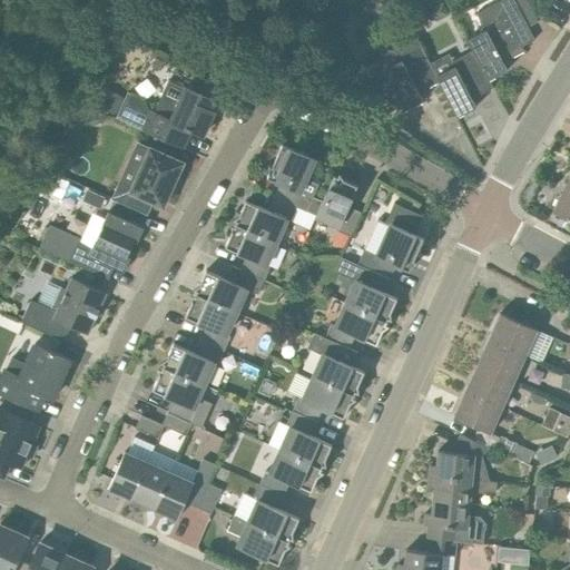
[(472,51),(491,89),(493,88),(489,80),(507,70),(501,57),(508,53),(511,59),(524,51),(522,47),(534,40),(528,27),(539,21),(527,0),(502,0),(475,15),(485,31),(467,40),(472,51)]
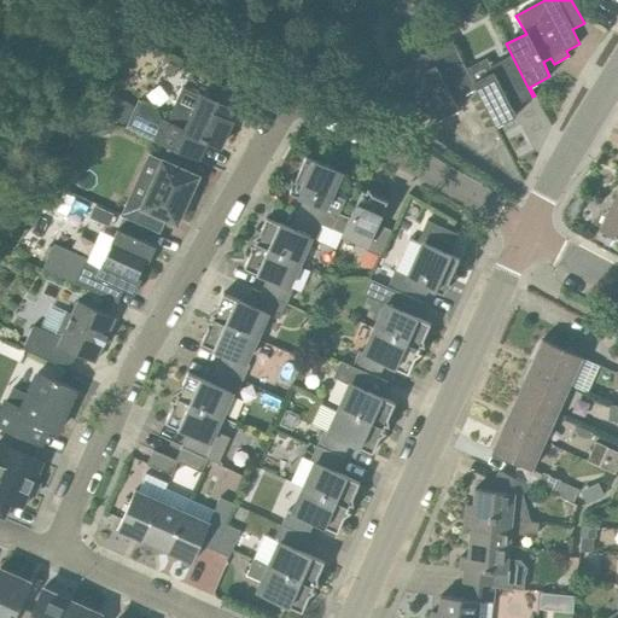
[(465,22),(471,23),(487,16),(479,3),(460,12),(465,22)]
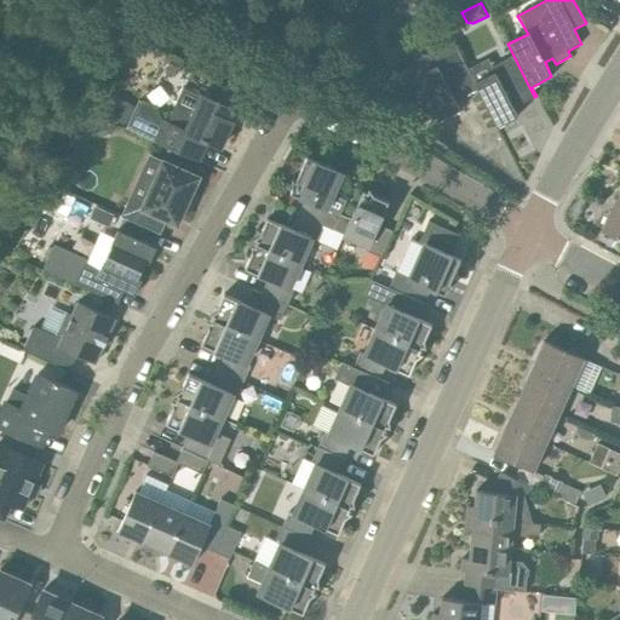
[(367,12),(365,17),(367,23),(373,24),(378,22),(380,17),(377,12),(372,10),(367,12)]
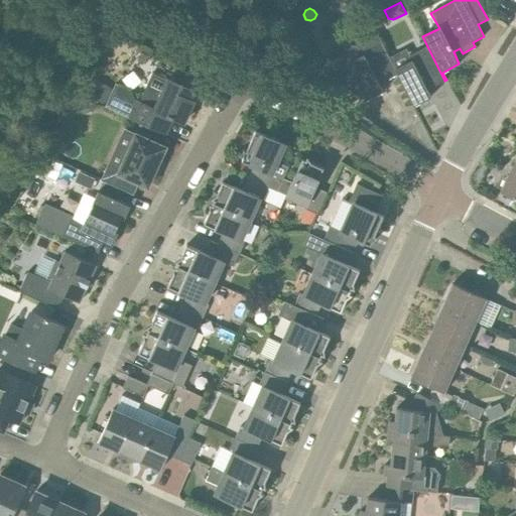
[(344,60),(328,70),(346,107),(364,98),(365,101),(383,92),(376,80),(383,77),(385,81),(397,75),(394,70),(395,69),(389,57),(374,28),(354,38),(360,49),(359,48),(357,48),(355,48),(352,48),(351,49),(349,50),(348,50),(347,51),(346,53),(346,54),(345,56),(344,57),(344,59),(344,60)]
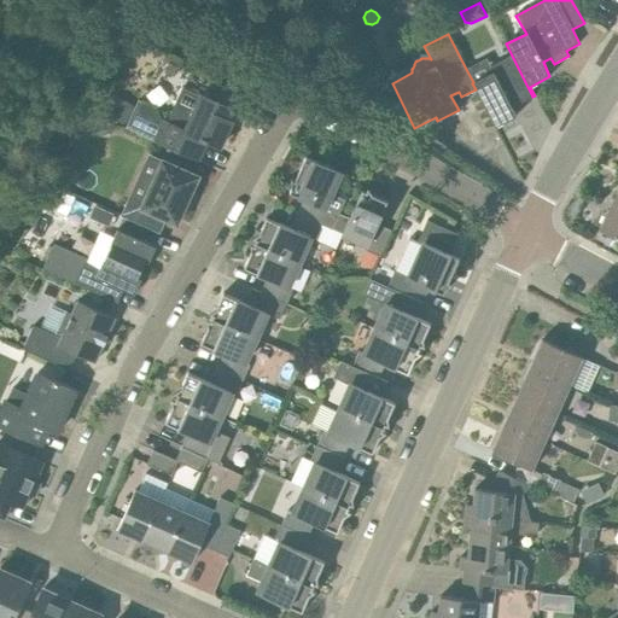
[(519,104),(532,97),(512,56),(490,66),(487,59),(466,69),(473,82),(472,83),(476,89),(495,127),(516,116),(508,101),(517,98),(519,104)]
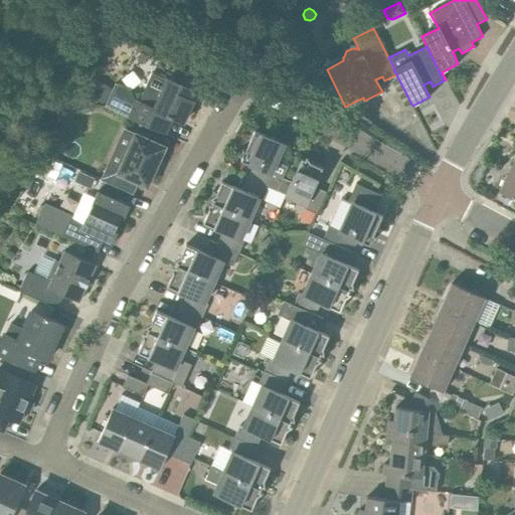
[(167,80),(157,75),(151,88),(142,92),(139,100),(133,98),(131,88),(118,82),(117,84),(115,83),(105,107),(165,135),(171,119),(183,123),(193,101),(189,100),(193,90),(168,78),(167,80)]
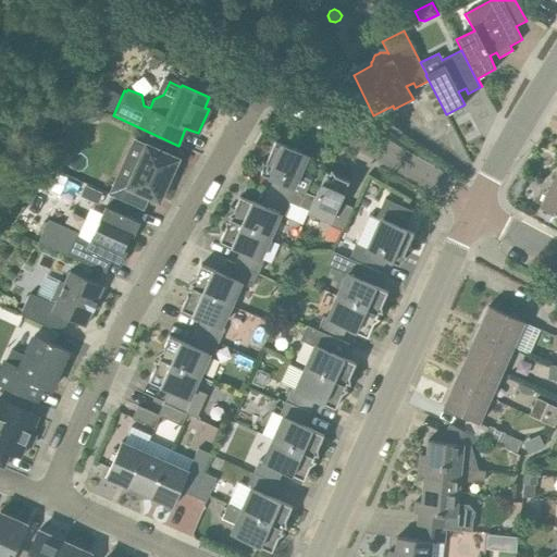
[(113,112),(121,96),(100,86),(93,102),(113,112)]
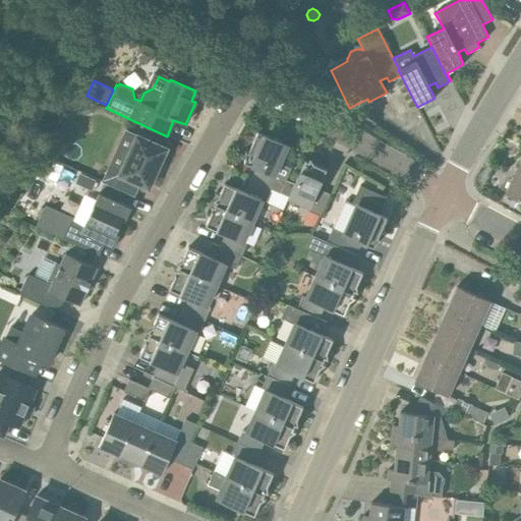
[(87,115),(93,112),(96,107),(84,101),(79,112),(87,115)]
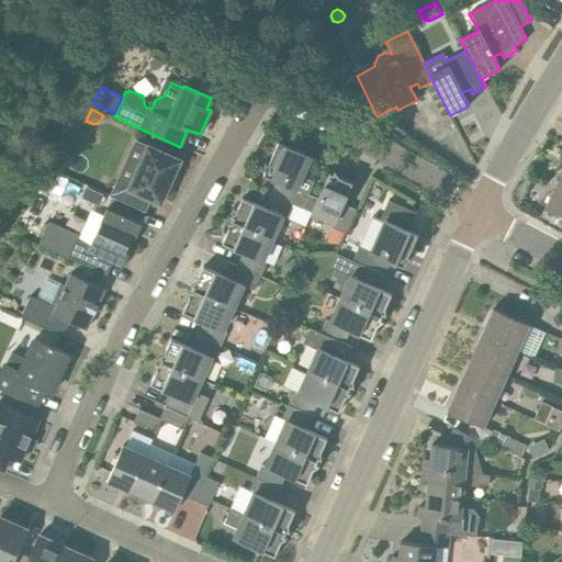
[(302,176),(310,157),(278,143),(263,176),(277,181),(270,194),(293,205),(302,209),(314,181),(302,176)]
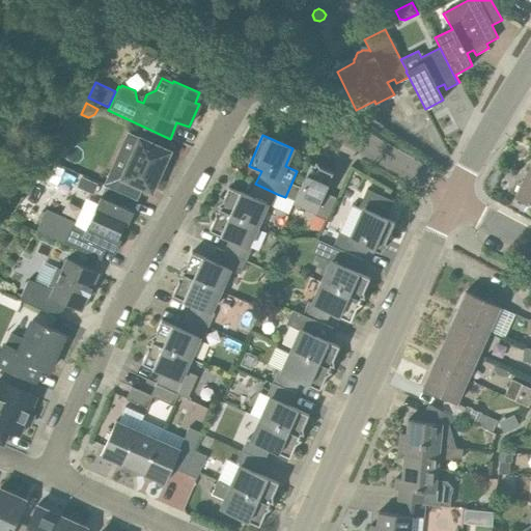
[(151,192),(170,151),(139,138),(121,178),(109,173),(104,186),(137,200),(142,188),(151,192)]
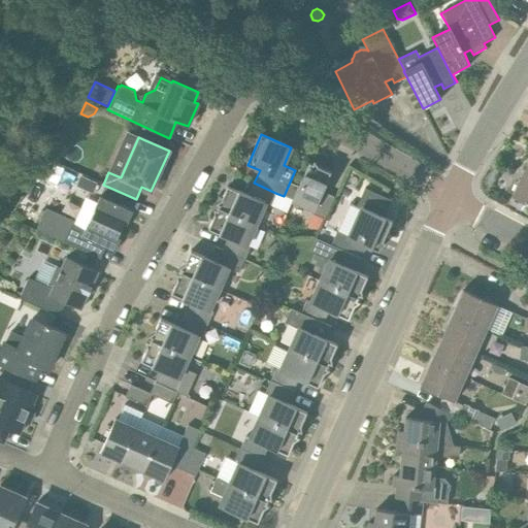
[(331,172),(309,162),(293,200),(314,209),(311,213),(325,220),(335,197),(322,192),(331,172)]
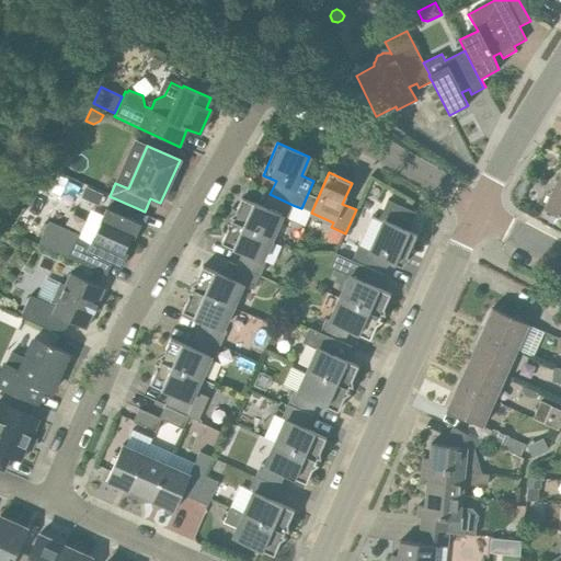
[(95,190),(87,185),(82,197),(99,205),(104,193),(95,190)]
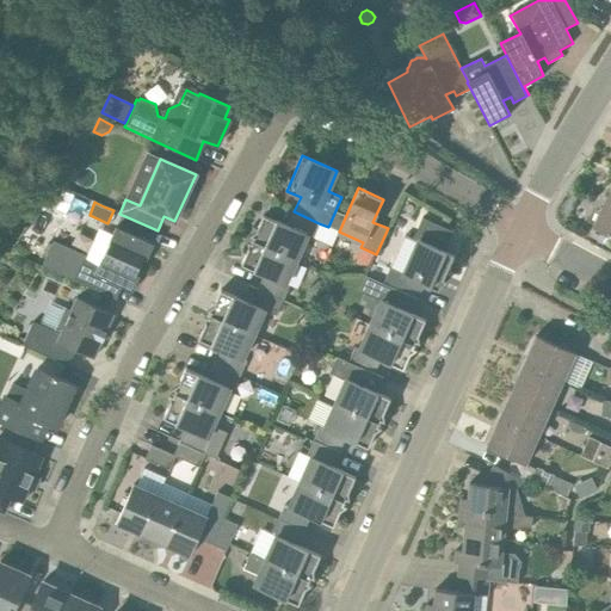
[(610,204),(605,202),(593,228),(610,236),(610,204)]
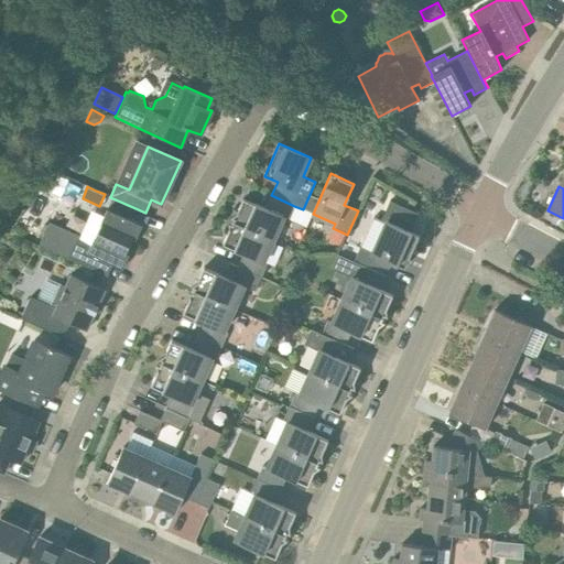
[(288,219),(294,206),(271,195),(270,194),(263,208),(243,198),(232,221),(273,240),(283,217),(288,219)]
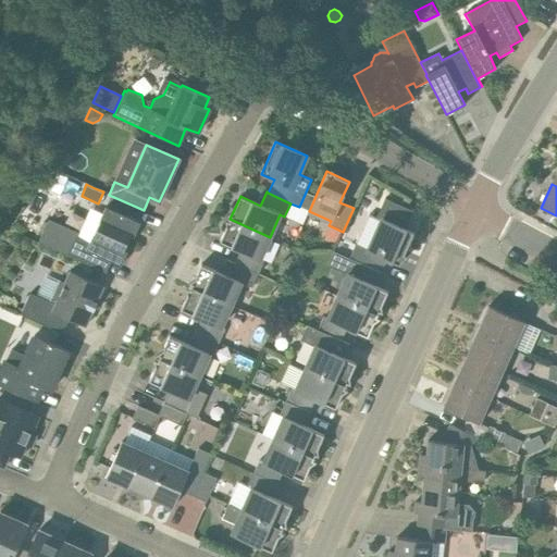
[(349,259),(373,270),(381,273),(386,260),(399,265),(413,233),(406,230),(415,211),(385,198),(376,218),(382,220),(368,251),(356,246),(349,259)]
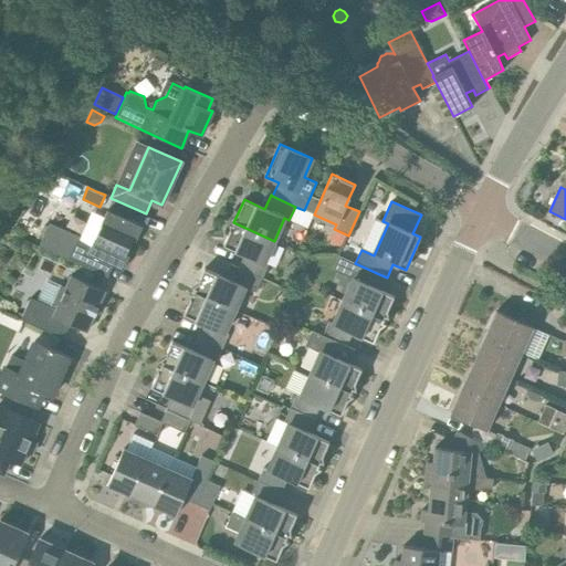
[(129,255),(126,254),(133,239),(136,241),(143,227),(107,210),(93,243),(50,224),(40,248),(107,278),(113,265),(123,270),(126,262),(129,255)]
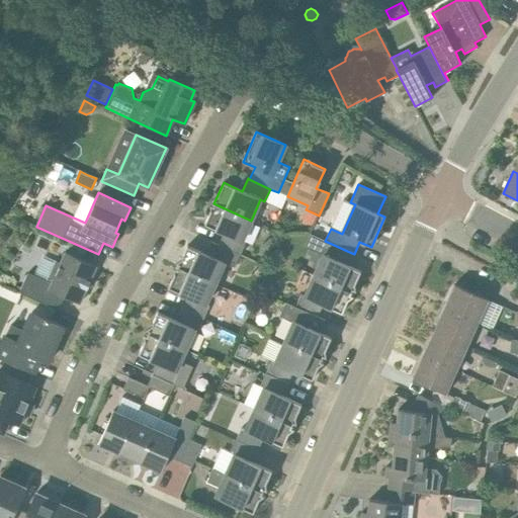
[(219,245),(240,255),(246,258),(250,248),(245,245),(246,243),(242,241),(251,221),(213,203),(204,225),(224,233),(219,245)]
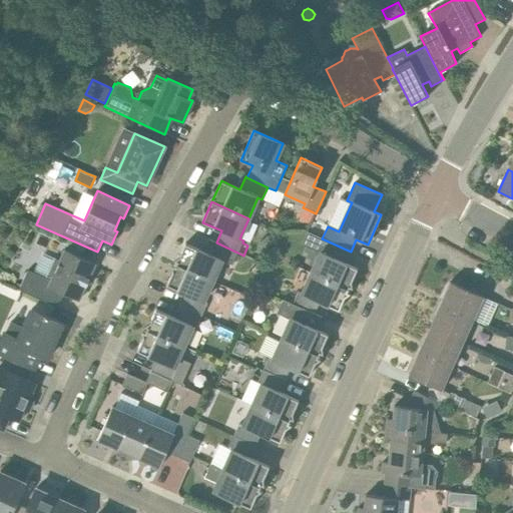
[(338,261),(344,248),(322,238),(316,250),(321,252),(312,274),(348,290),(357,269),(338,261)]
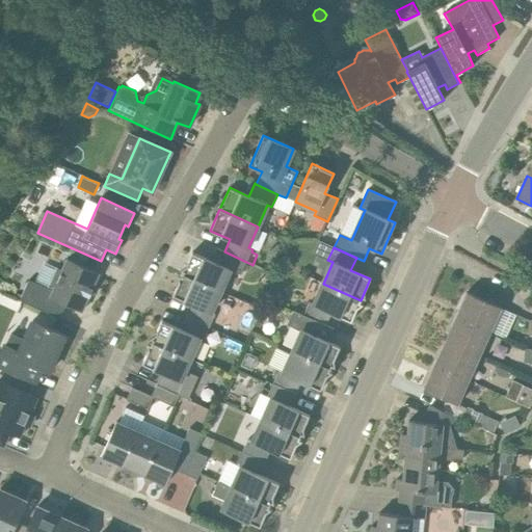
[(182,274),(220,291),(221,288),(222,288),(230,270),(242,275),(247,263),(253,265),(246,262),(224,251),(217,248),(212,261),(192,253),(182,274)]
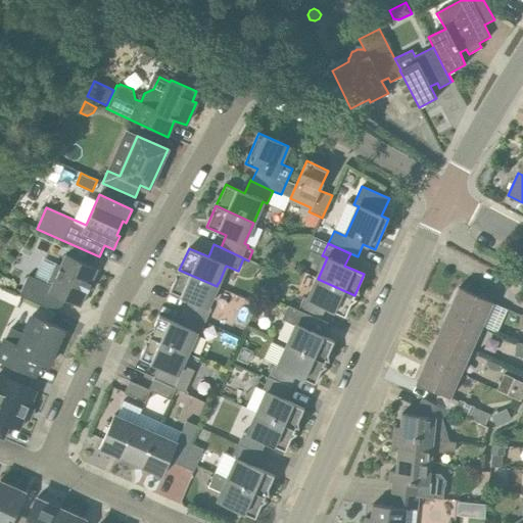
[(97,269),(65,254),(60,266),(56,264),(49,279),(54,281),(52,286),(29,276),(19,295),(58,314),(64,299),(81,306),(87,292),(88,292),(88,291),(88,290),(90,284),(91,285),(92,284),(91,283),(97,269)]
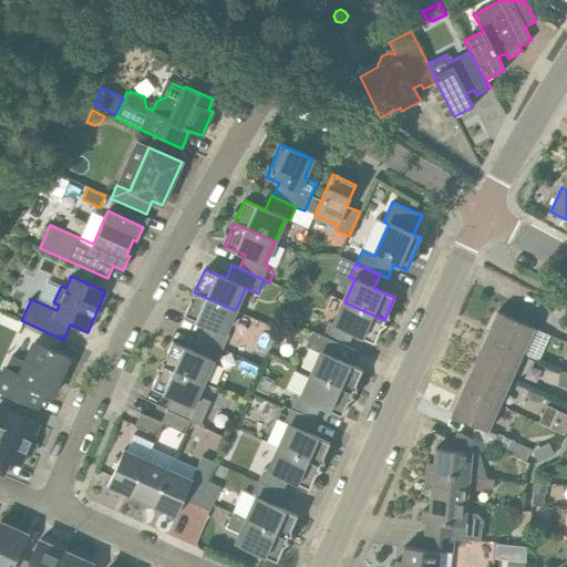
[(199,338),(223,349),(229,334),(225,333),(235,310),(194,292),(184,315),(205,325),(199,338)]
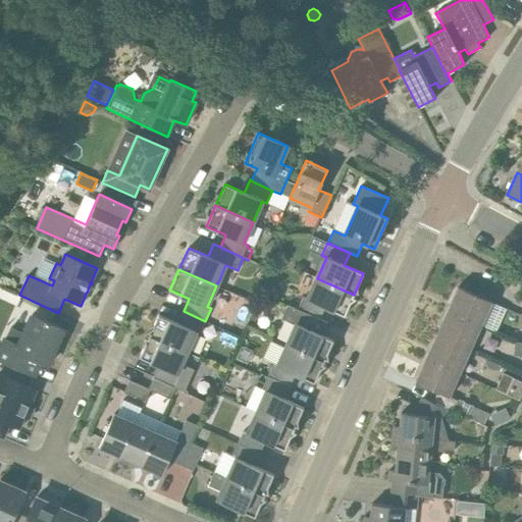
[(345,316),(354,295),(317,278),(307,299),(303,297),(298,310),(320,320),(325,307),(345,316)]
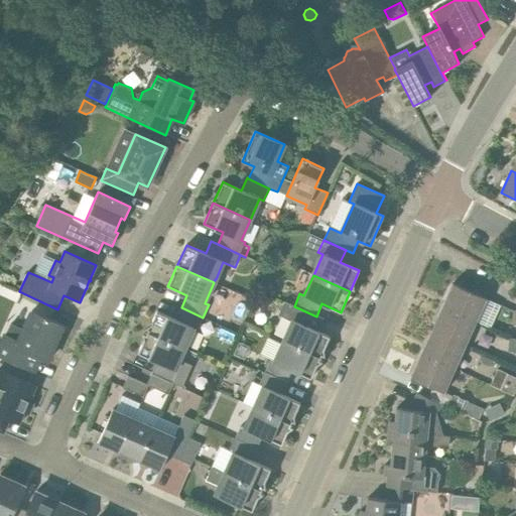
[(442,307),(474,321),(485,298),(453,284),(442,307)]
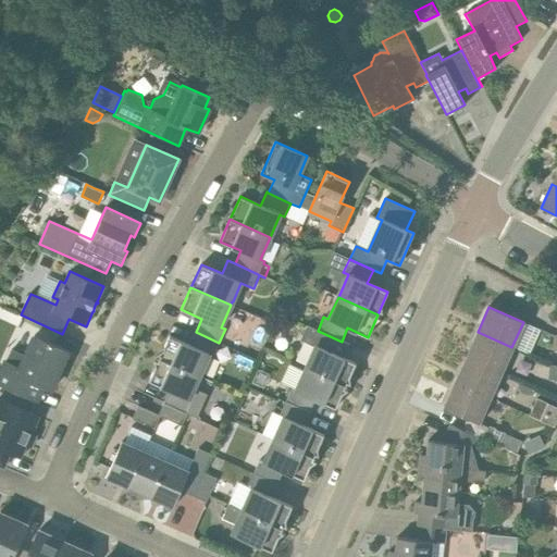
[(342,342),(318,331),(307,325),(300,341),(298,339),(288,360),(306,368),(346,386),(356,363),(335,354),(342,342)]
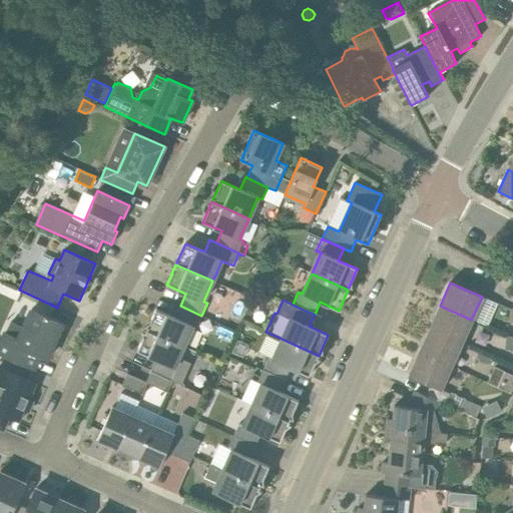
[(196,328),(201,316),(180,306),(174,318),(155,309),(146,330),(183,347),(192,326),(196,328)]
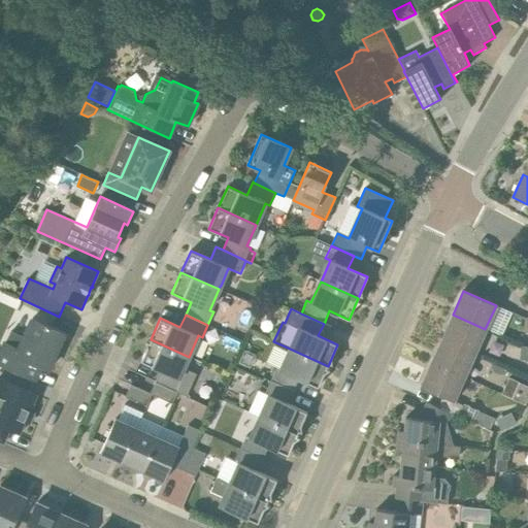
[(474,354),(485,329),(453,315),(441,338),(474,354)]
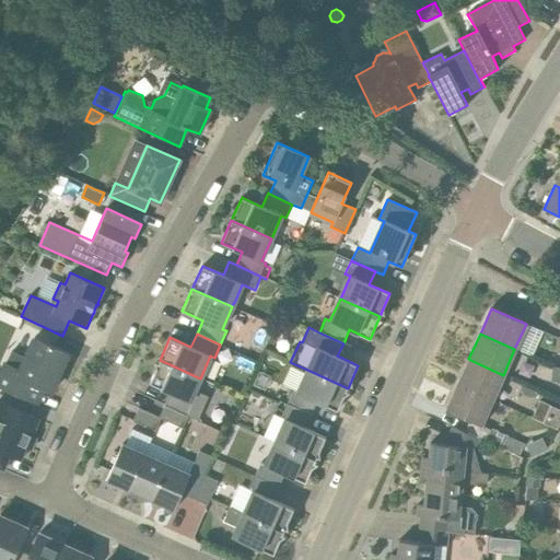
[(50,394),(69,353),(34,337),(20,370),(6,363),(0,375),(0,387),(36,405),(43,391),(50,394)]
